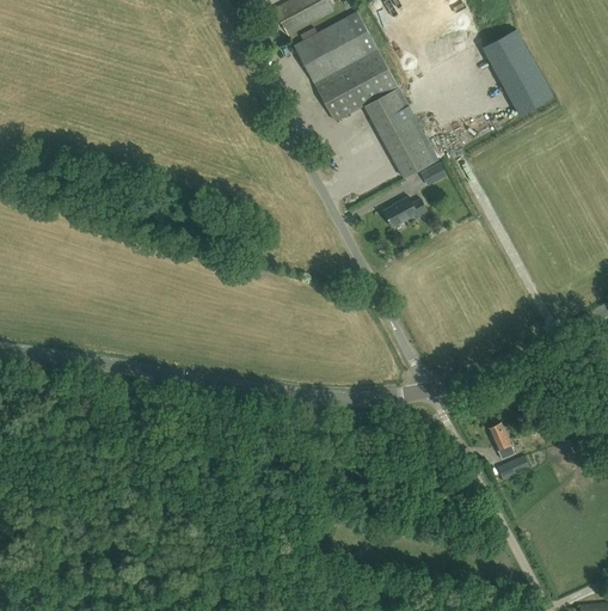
[(324,0),(288,0),(270,10),(284,37),(331,12),(324,0)]
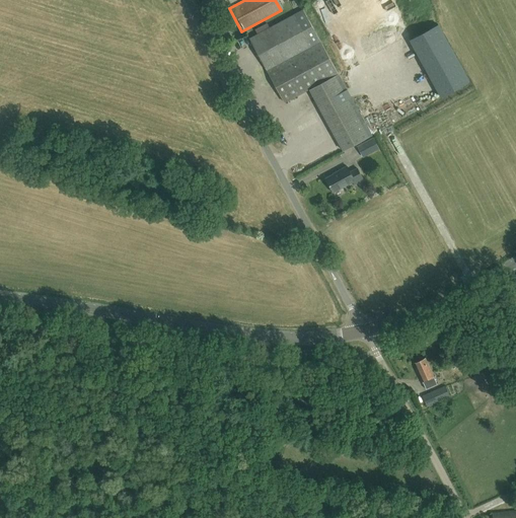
[(251,30),(254,35),(248,39),(283,102),(305,90),(340,152),(369,137),(335,75),(300,11),(267,28),(264,24),(251,30)]
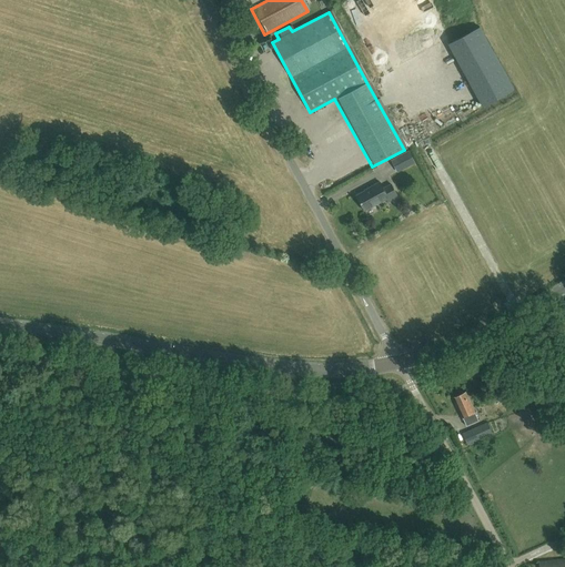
[(387,161),(395,173),(412,164),(405,151),(387,161)]
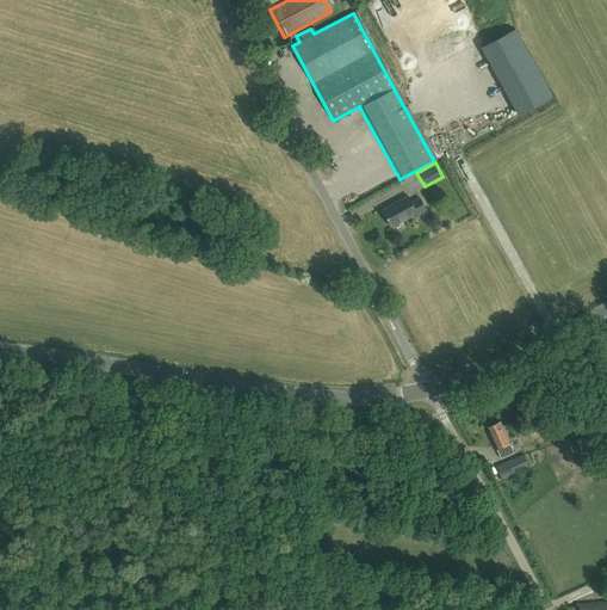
[(425,213),(417,198),(409,203),(406,196),(394,203),(381,210),(389,227),(413,215),(414,219),(425,213)]
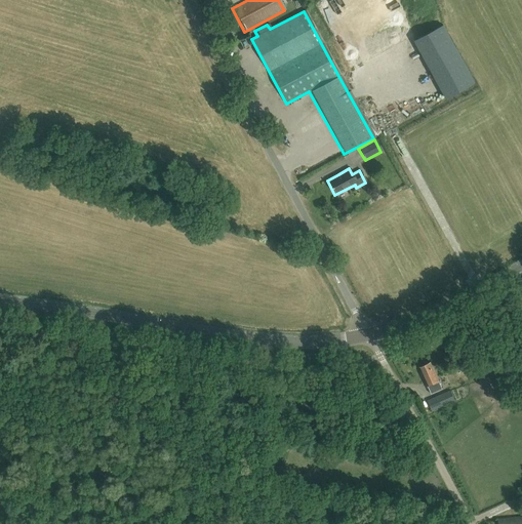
[(487,353),(469,358),(471,366),(489,361),(487,353)]
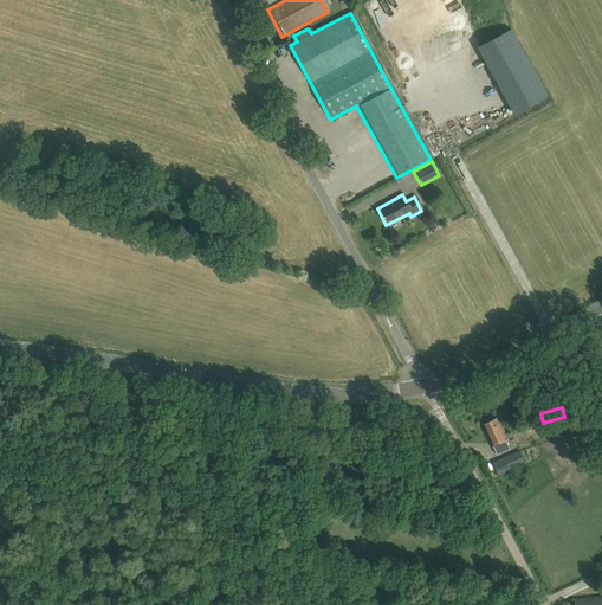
[(479,425),(492,456),(505,450),(492,419),(479,425)]
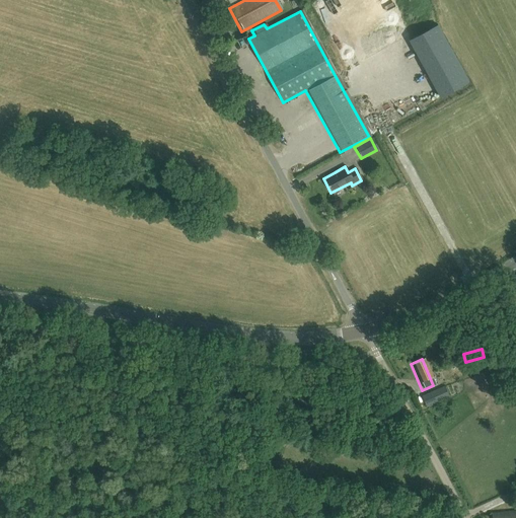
[(424,408),(441,399),(446,397),(442,387),(437,389),(420,396),(424,408)]
